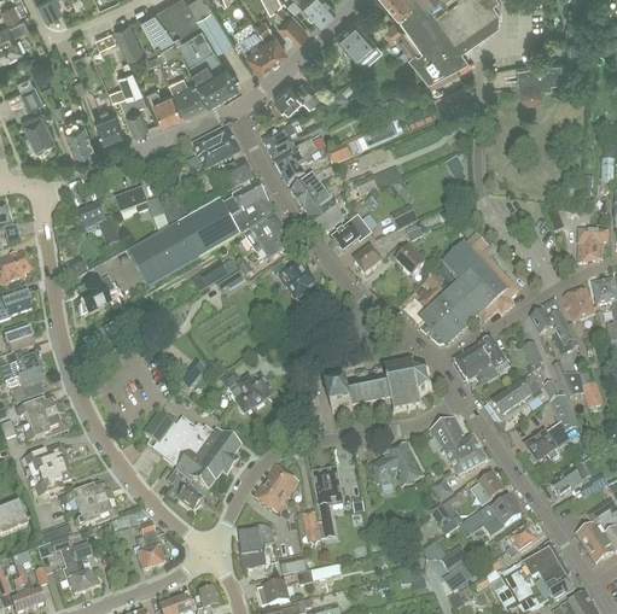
[(41,0),(36,3),(44,18),(58,11),(52,0),(41,0)]
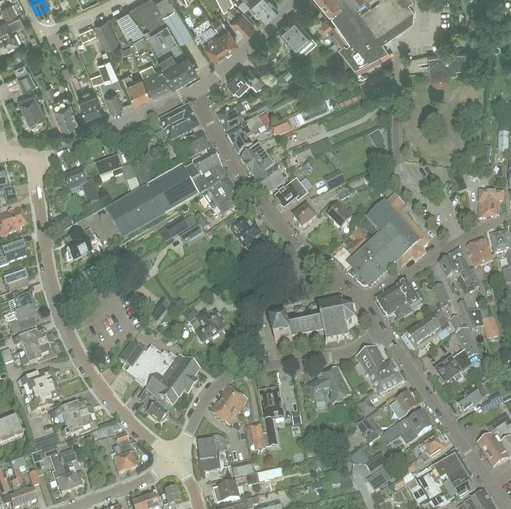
[(160,64),(171,83),(195,68),(189,59),(178,41),(153,1),(152,0),(139,0),(126,8),(142,28),(160,64)]
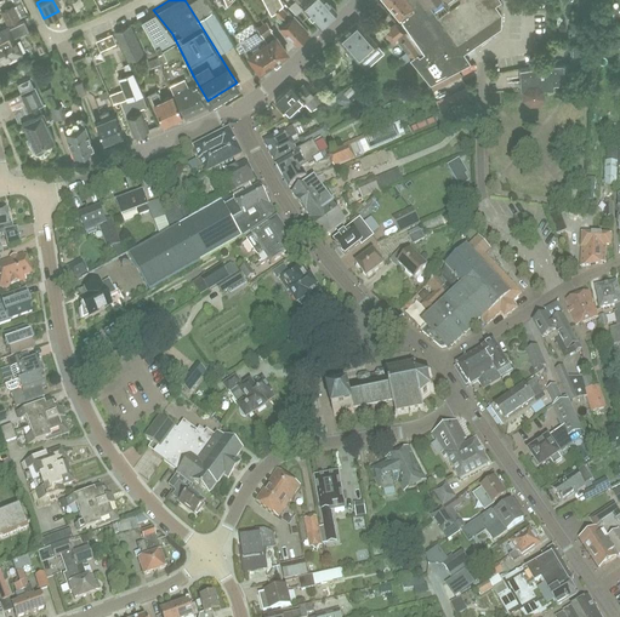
[(238,50),(208,0),(204,0),(191,9),(216,50),(222,60),(238,50)]
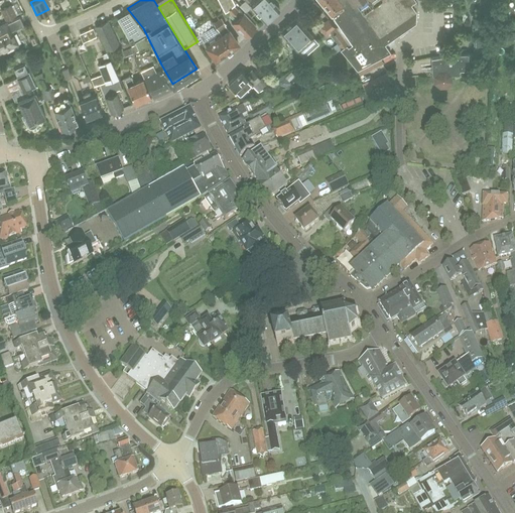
[(220,0),(224,8),(226,6),(235,16),(231,21),(237,27),(238,27),(244,33),(255,23),(243,10),(242,10),(238,6),(237,7),(232,1),(234,0),(220,0)]
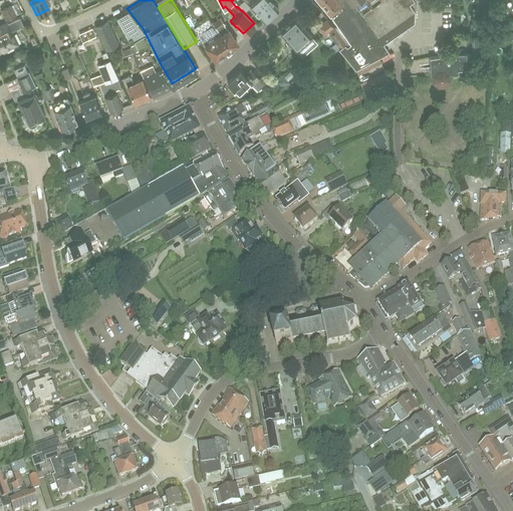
[(249,4),(263,19),(270,12),(259,0),(253,0),(249,4)]
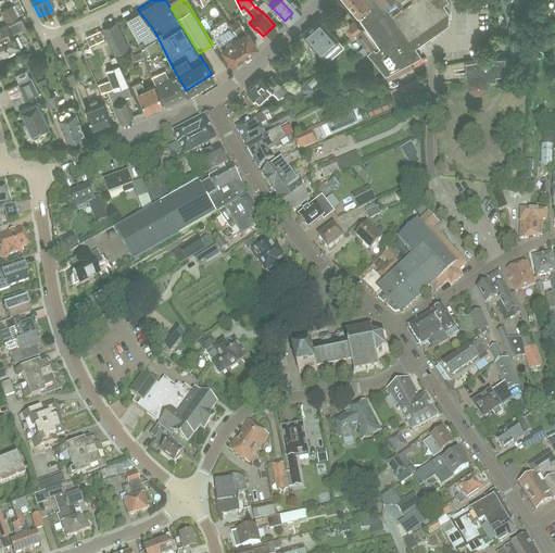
[(300,7),(294,0),(280,0),(292,13),(300,7)]
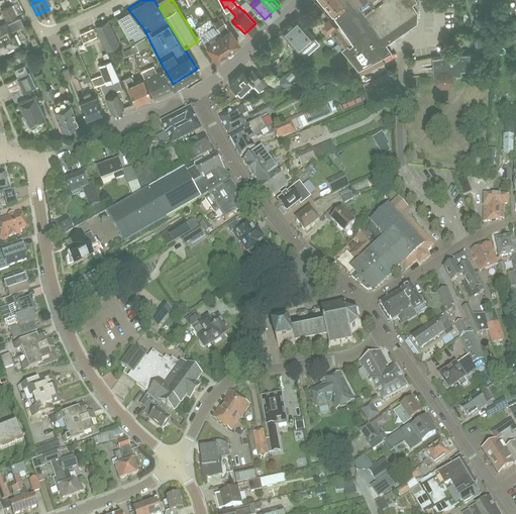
[(332,13),(343,3),(341,0),(319,0),(331,14),(332,13)]
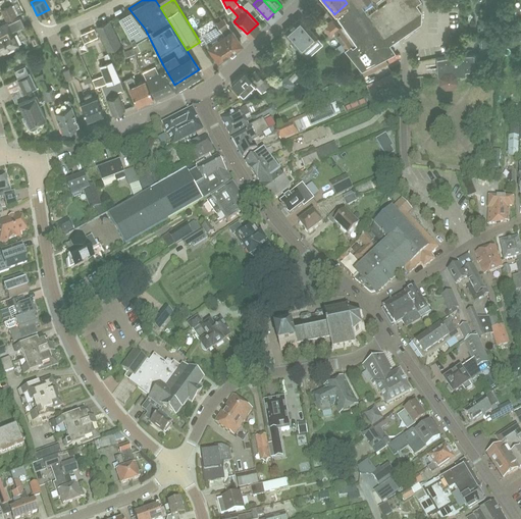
[(335,13),(355,42),(368,33),(384,55),(394,50),(388,42),(419,20),(420,8),(415,1),(417,0),(345,0),(347,3),(335,13)]
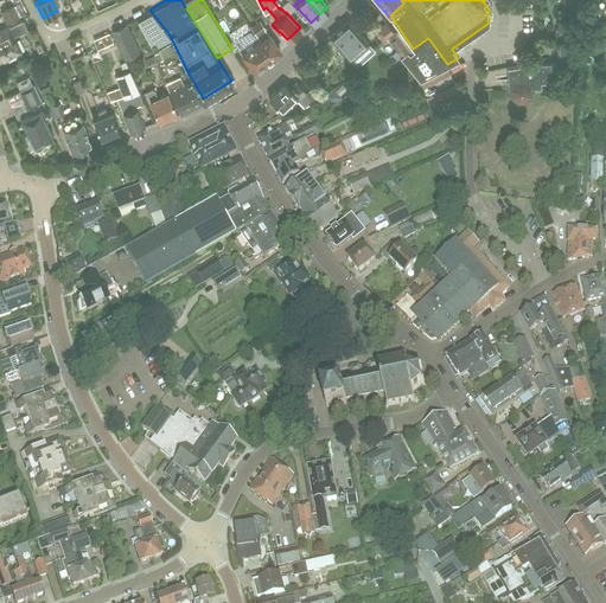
[(6,21),(18,14),(12,1),(0,7),(0,11),(6,21)]
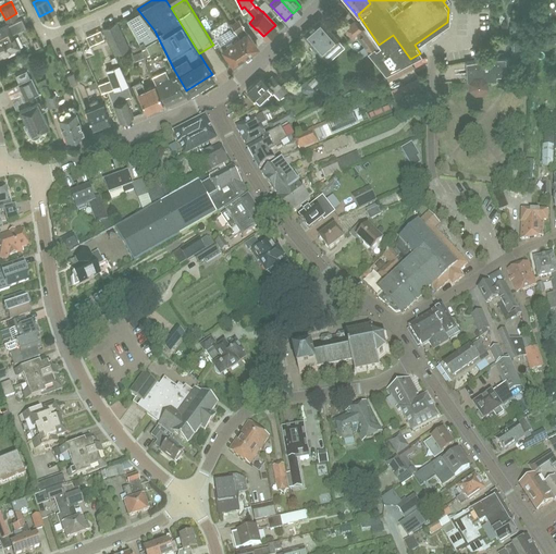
[(138,40),(151,33),(155,31),(137,9),(125,15),(138,40)]
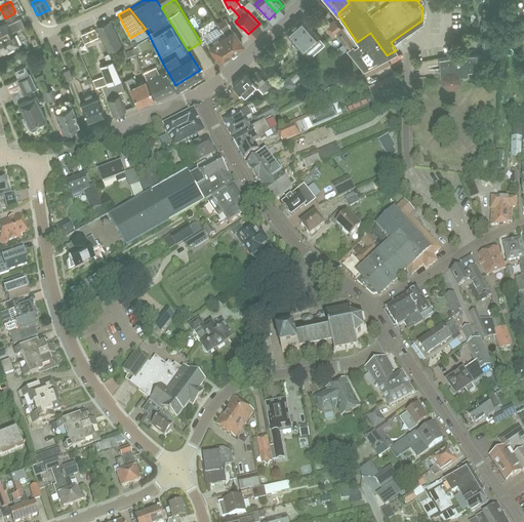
[(284,28),(301,48),(305,48),(309,44),(309,42),(318,34),(300,13),(284,28)]
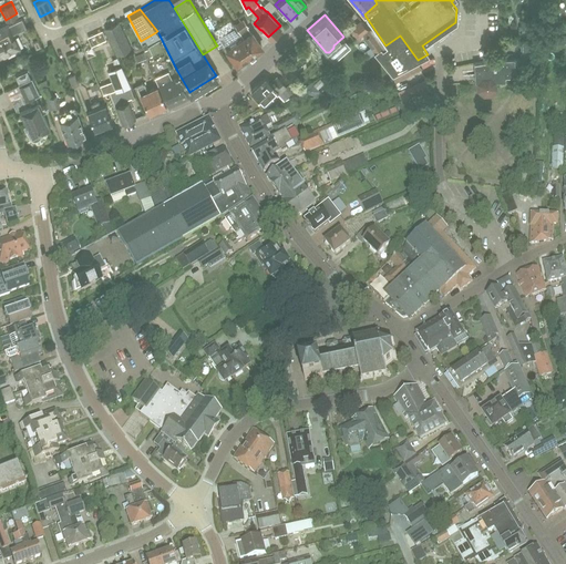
[(0,55),(4,53),(3,52),(18,45),(11,31),(24,24),(20,16),(6,22),(0,24),(0,55)]
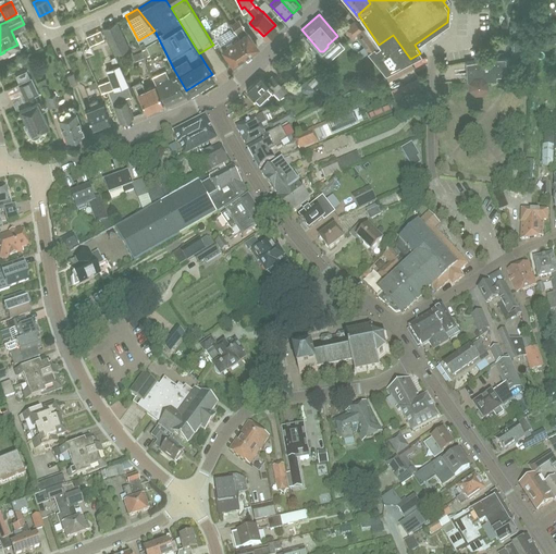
[(237,35),(247,49),(256,44),(241,22),(237,16),(229,22),(238,35),(237,35)]
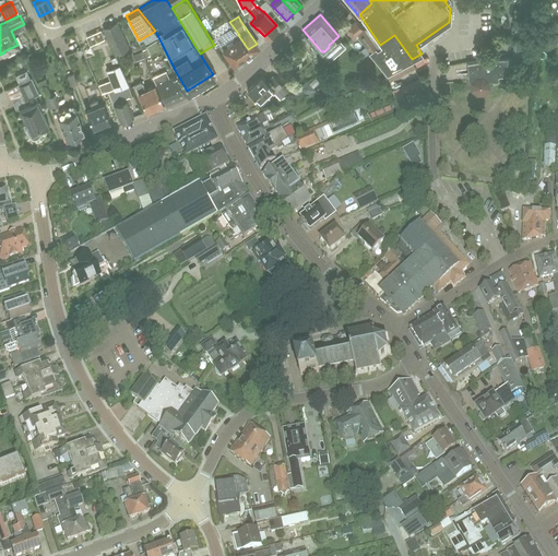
[(369,48),(369,49),(375,45),(375,46),(376,45),(370,36),(363,26),(354,16),(349,21),(348,20),(343,25),(352,36),(357,31),(359,34),(358,35),(364,42),(369,48)]
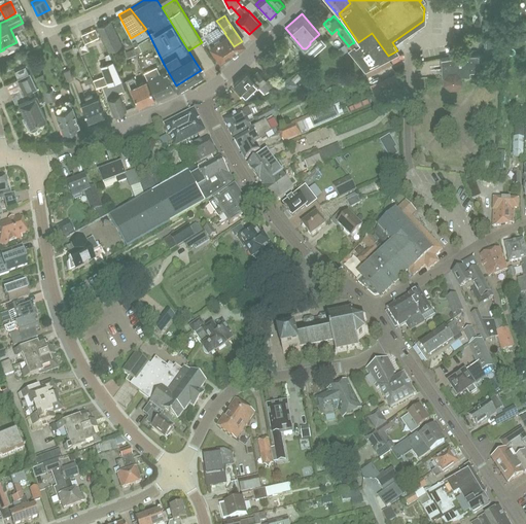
[(105,45),(107,48),(121,42),(110,18),(96,24),(105,45)]
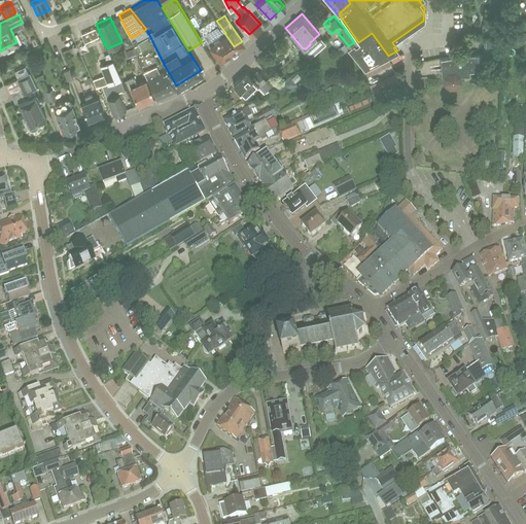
[(234,46),(224,33),(221,29),(215,22),(202,32),(207,39),(208,38),(211,42),(209,44),(218,58),(234,46)]
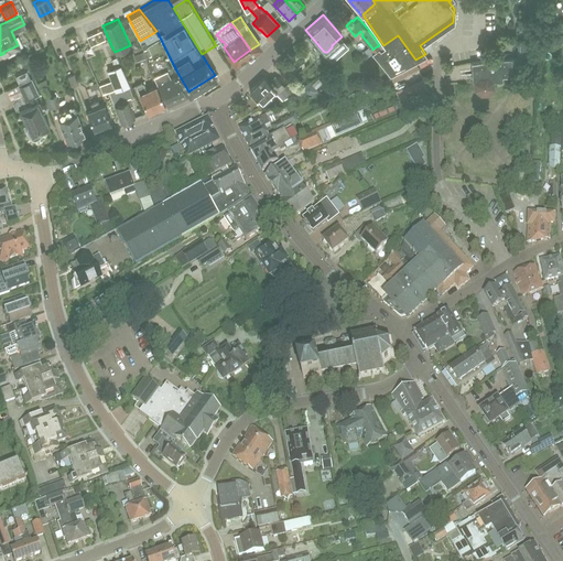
[(562,32),(544,31),(543,31),(542,36),(544,38),(544,40),(562,42),(562,32)]
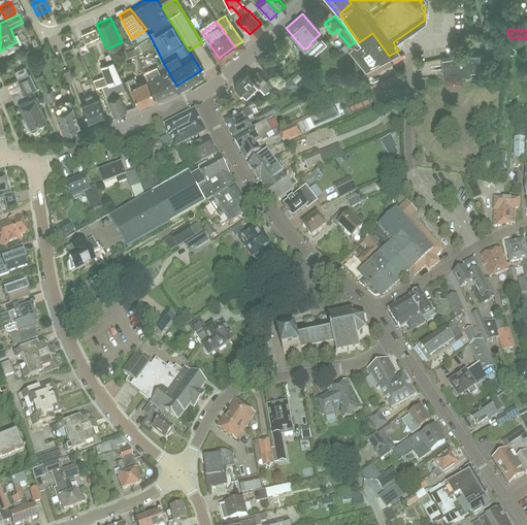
[(364,69),(389,56),(372,33),(359,42),(356,45),(354,42),(348,47),(364,69)]
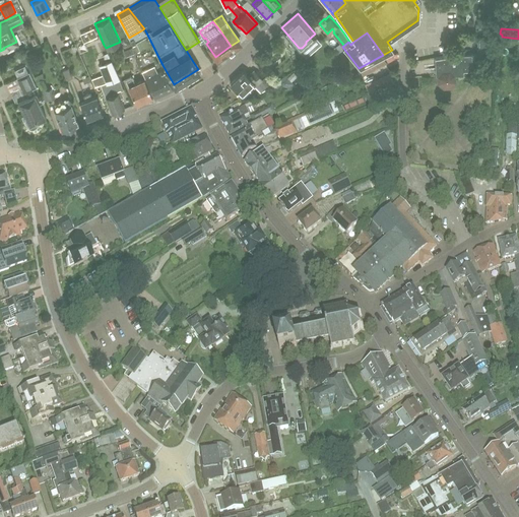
[(83,51),(91,47),(87,40),(79,44),(83,51)]
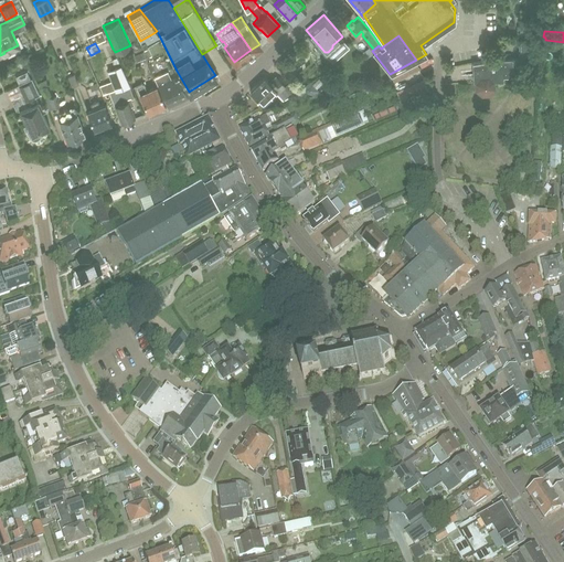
[(102,53),(93,56),(96,69),(106,66),(102,53)]
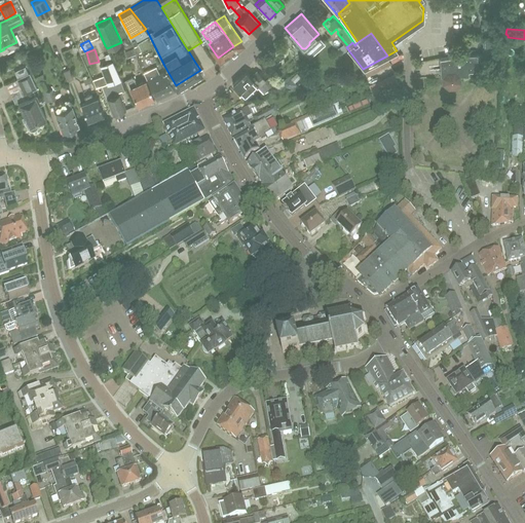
[(457,79),(457,72),(467,72),(467,68),(477,68),(476,51),(459,52),(439,55),(440,73),(442,73),(443,80),(448,84),(453,84),(457,79)]
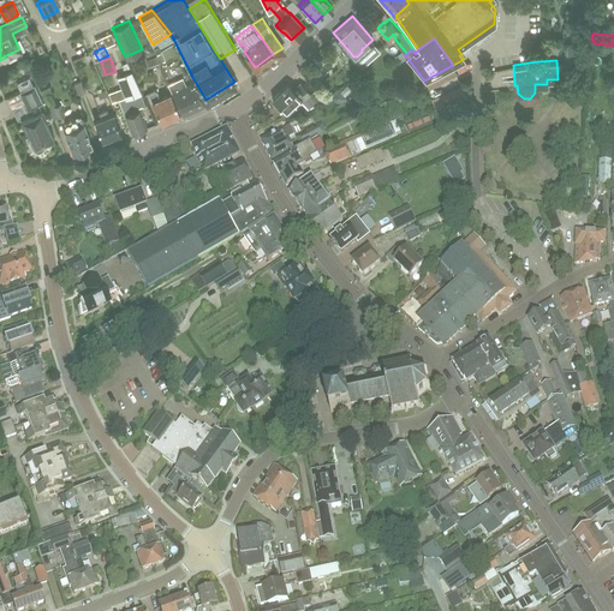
[(117,72),(118,73),(125,95),(121,96),(123,100),(120,100),(131,130),(144,125),(145,125),(141,112),(144,111),(142,103),(143,102),(144,102),(139,88),(130,67),(124,70),(117,72)]
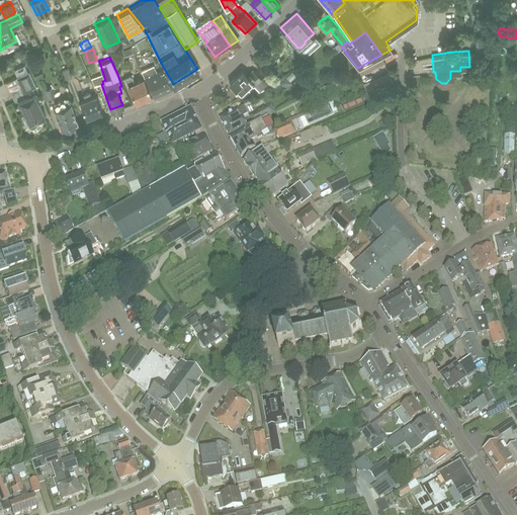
[(162,65),(159,61),(142,70),(153,93),(171,84),(160,66),(162,65)]
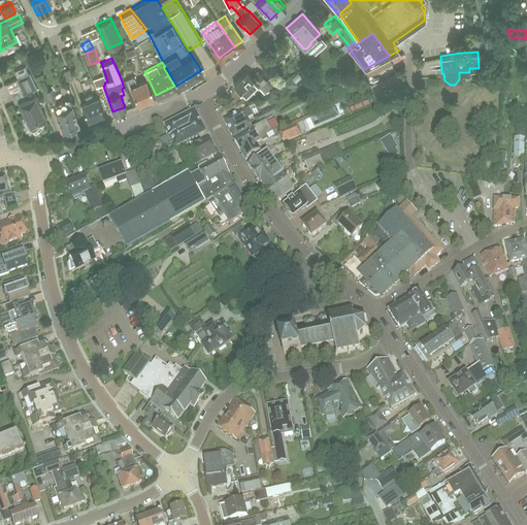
[(265,76),(258,68),(252,74),(246,69),(233,83),(244,94),(258,81),(260,83),(261,81),(267,87),(277,80),(269,72),(265,76)]
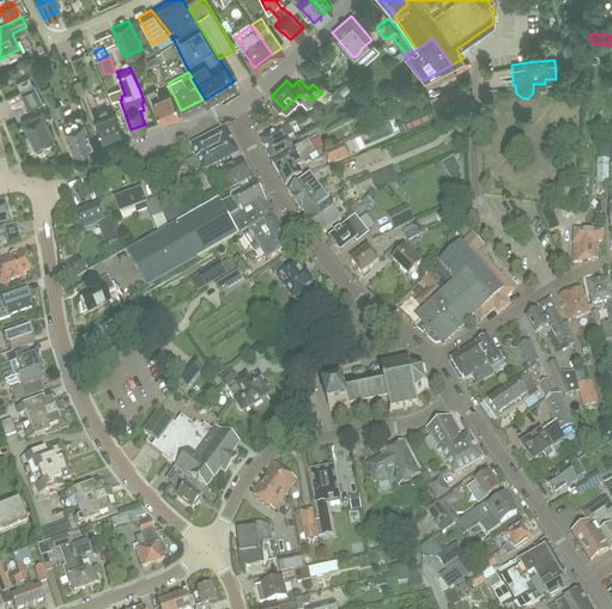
[(53,134),(37,101),(42,99),(34,81),(18,89),(23,99),(20,99),(22,102),(12,107),(17,117),(19,116),(30,138),(28,139),(30,146),(31,147),(35,148),(38,150),(42,147),(43,146),(44,142),(44,140),(43,139),(53,134)]
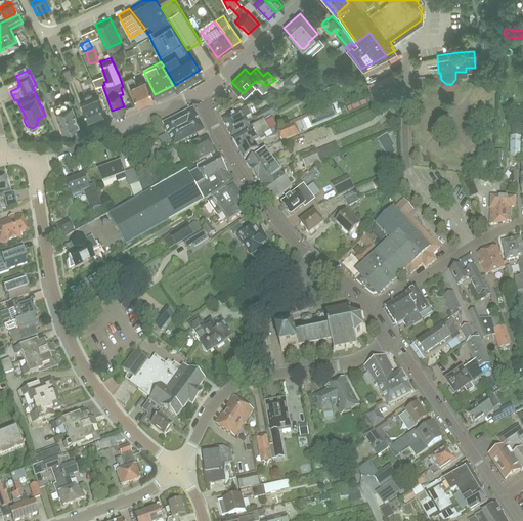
[(293,78),(298,74),(295,70),(290,75),(293,78)]
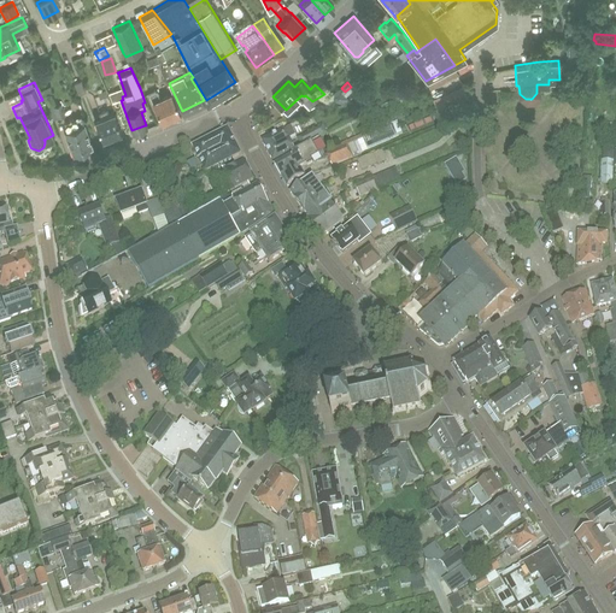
[(159,96),(156,87),(147,90),(160,119),(180,111),(171,92),(159,96)]
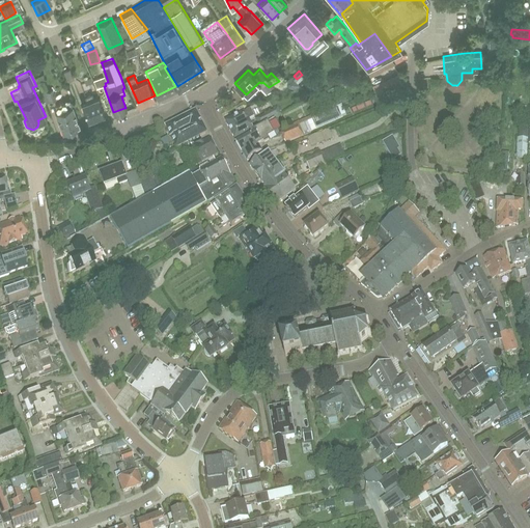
[(49,99),(55,96),(52,86),(45,89),(49,99)]
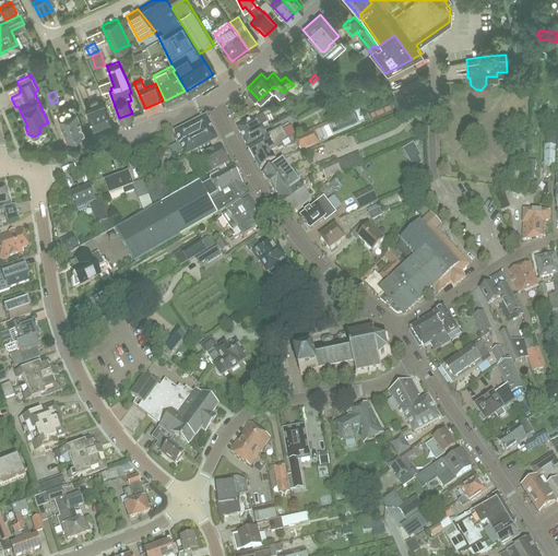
[(94,125),(94,127),(101,123),(99,122),(109,118),(103,101),(98,102),(96,96),(88,98),(91,105),(85,107),(92,125),(94,125)]
